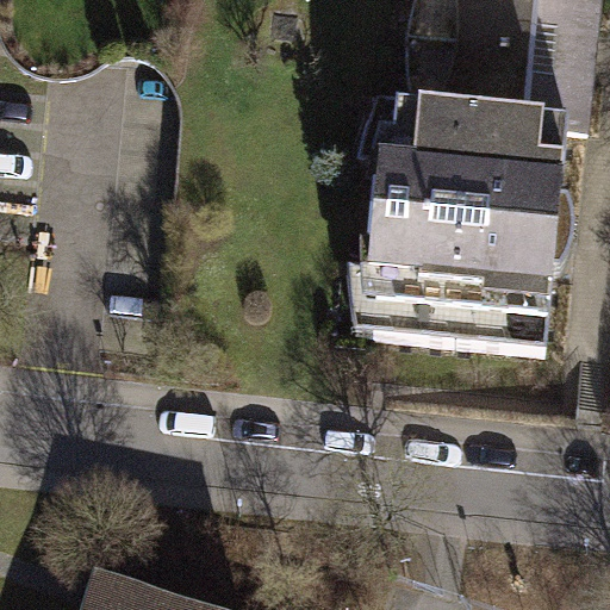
[(435,0),(414,0),(412,6),(408,43),(405,80),(406,117),(424,119),(431,45),(435,0)]
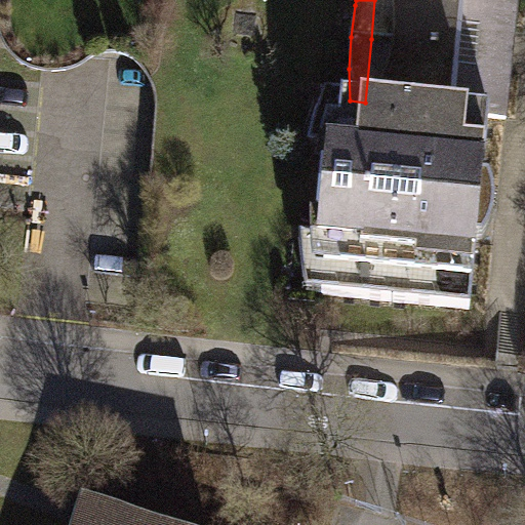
[(518,0),(374,0),(371,39),(461,47),(462,33),(463,27),(515,32),(518,0)]
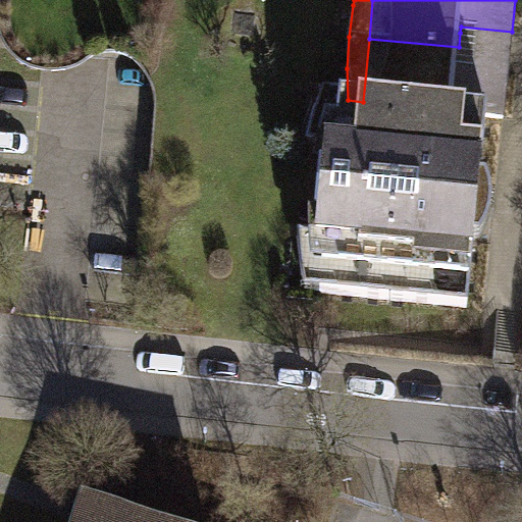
[(508,73),(512,32),(461,27),(460,33),(459,47),(457,62),(456,67),(508,73)]
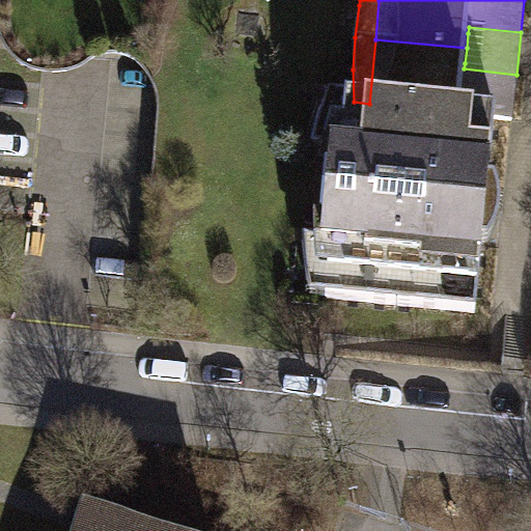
[(465,63),(467,48),(375,39),(369,104),(495,116),(512,118),(516,75),(464,68),(465,63)]
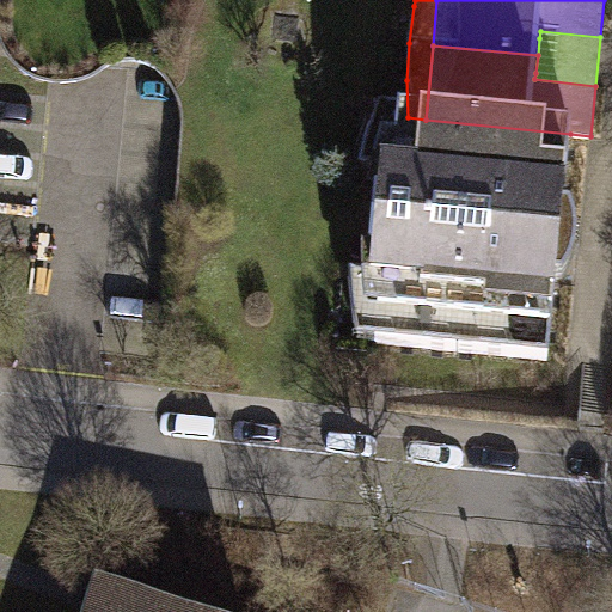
[(393,171),(398,116),(380,115),(361,172),(379,173),(379,170),(393,171)]
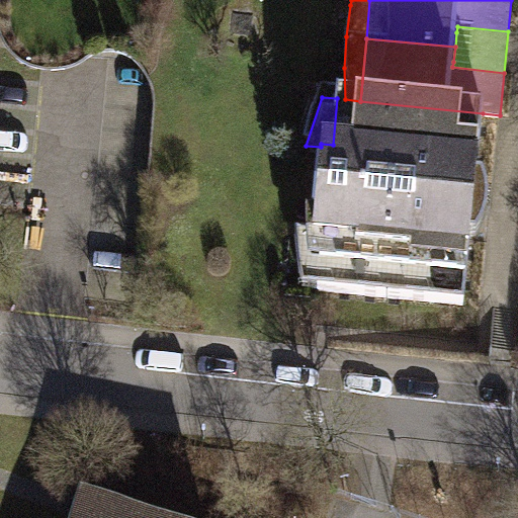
[(477,181),(483,113),(360,101),(345,99),(337,98),(333,145),(321,144),(321,147),(312,237),(312,240),(324,241),(319,290),(464,306),(470,234),(467,234),(469,220),(473,180),(477,181)]
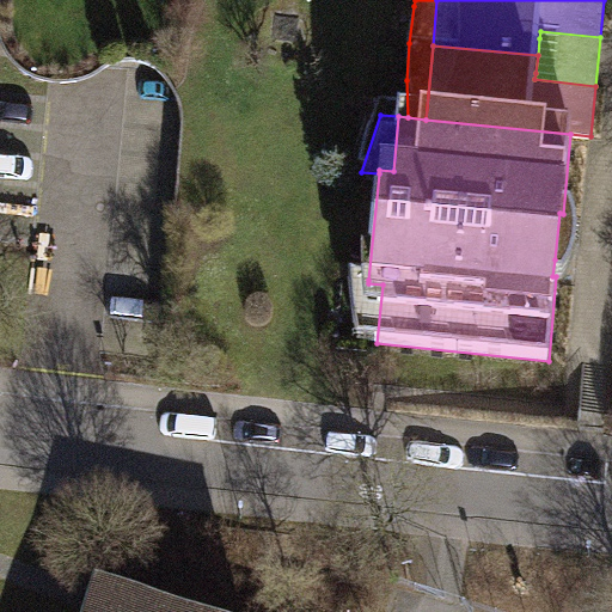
[(368,283),(368,280),(352,277),(359,341),(377,343),(383,285),(368,283)]
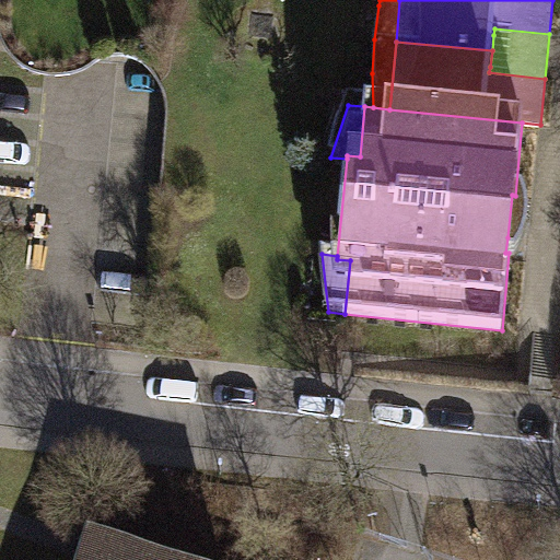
[(171,559),(94,537),(86,559),(171,559)]
